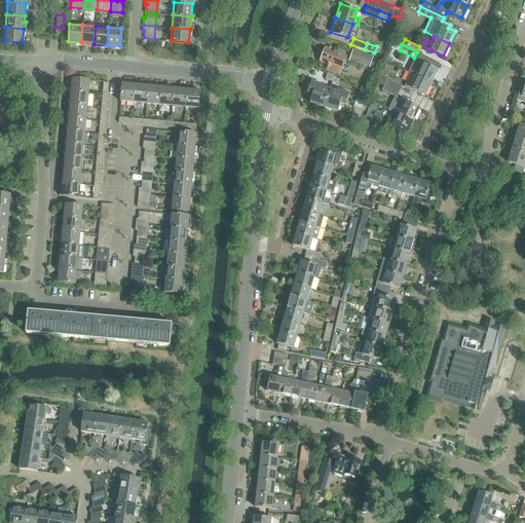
[(325,68),(337,73),(345,55),(325,47),(320,60),(327,63),(325,68)]
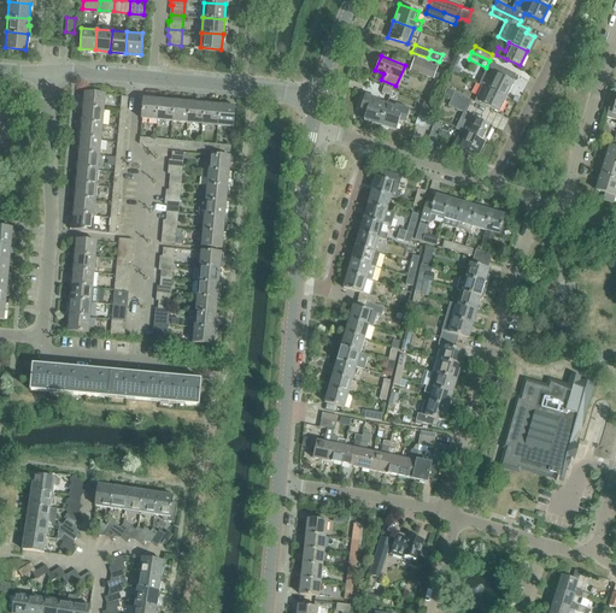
[(409,68),(433,76),(436,64),(414,57),(409,68)]
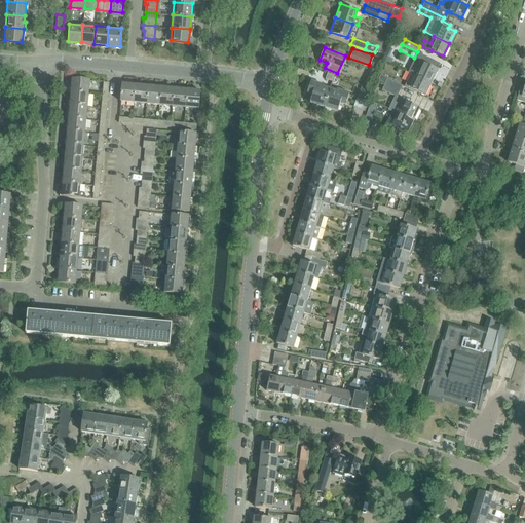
[(415,74),(430,81),(437,69),(425,64),(425,63),(416,59),(413,64),(418,67),(415,74)]
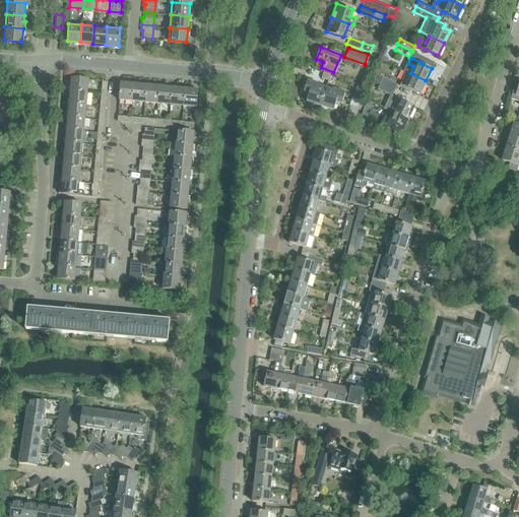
[(426,80),(410,73),(405,71),(399,83),(408,88),(408,87),(419,92),(426,80)]
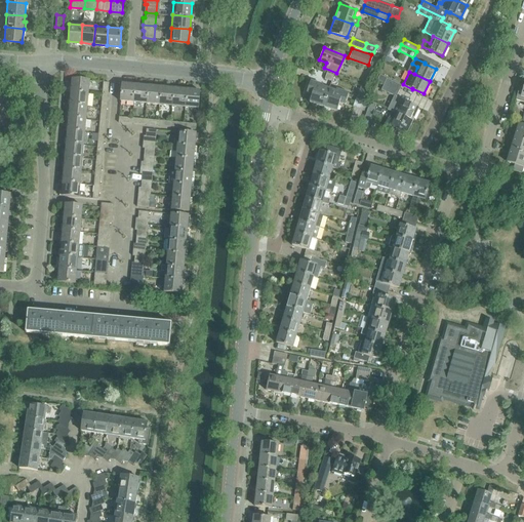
[(89,79),(71,77),(70,90),(88,92),(89,79)]
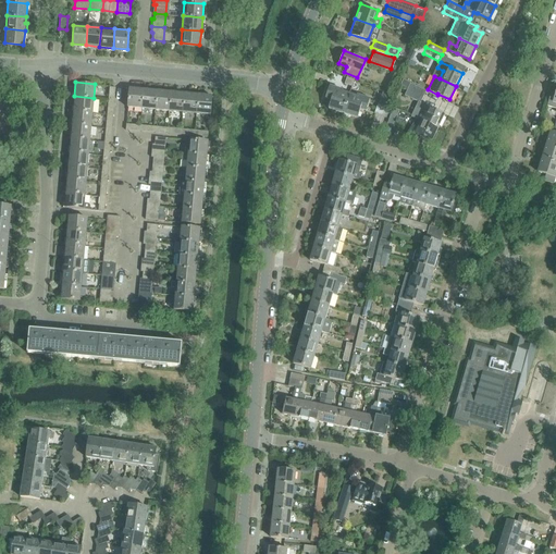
[(406,88),(422,96),(425,89),(409,82),(406,88)]
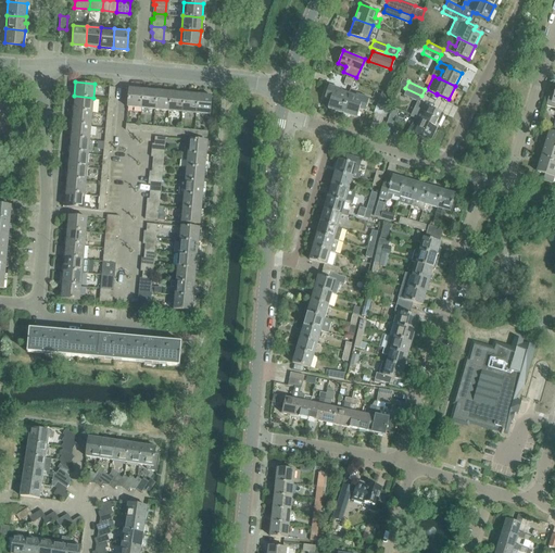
[(341,111),(348,90),(328,84),(324,97),(329,98),(327,107),(341,111)]
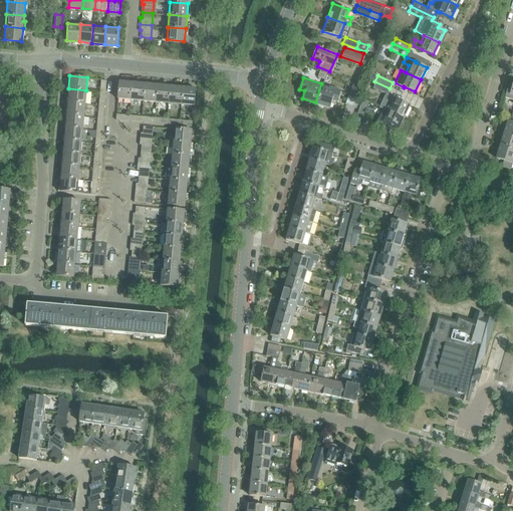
[(119,79),(117,97),(131,98),(132,81),(119,79)]
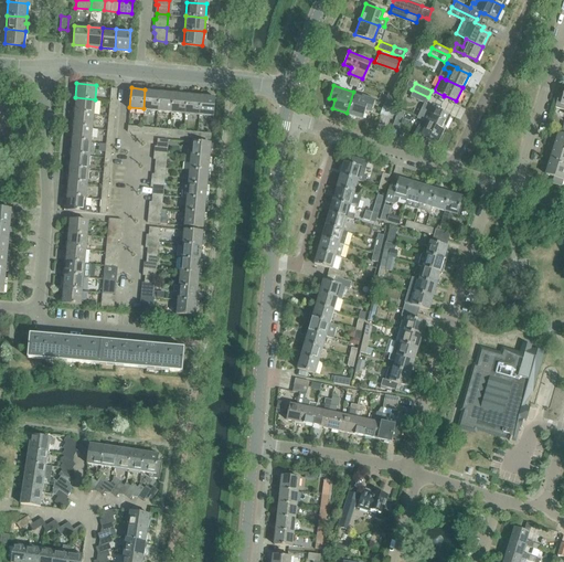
[(563,87),(563,93),(557,92),(554,104),(553,106),(563,109),(562,112),(563,112),(563,87)]
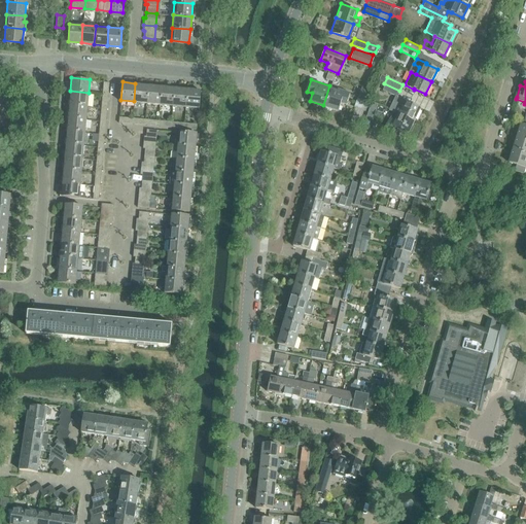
[(134,101),(146,102),(148,84),(135,83),(134,101)]
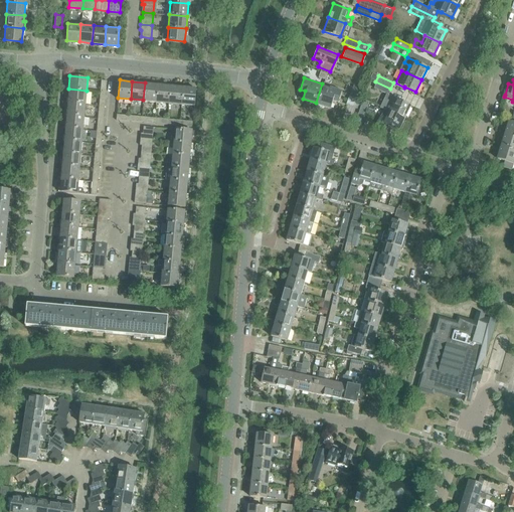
[(387,94),(390,89),(375,81),(373,87),(387,94)]
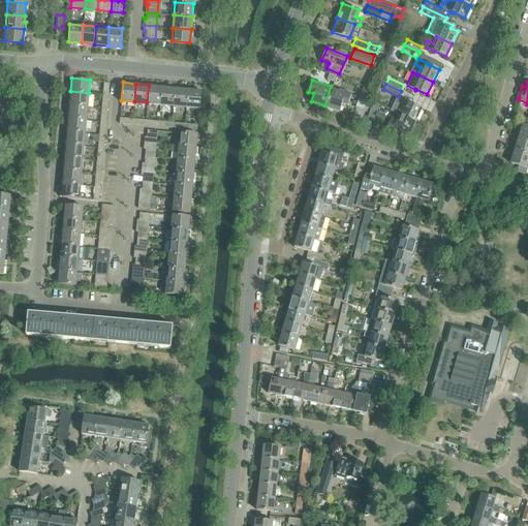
[(147,102),(160,103),(161,86),(149,85),(147,102)]
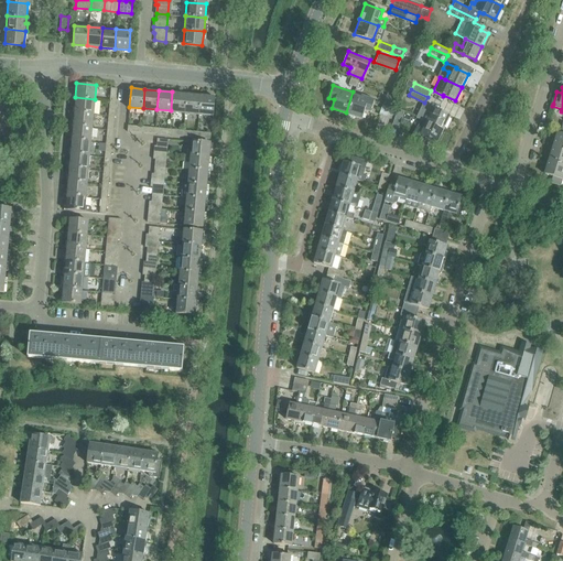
[(393,93),(387,90),(382,103),(388,105),(393,93)]
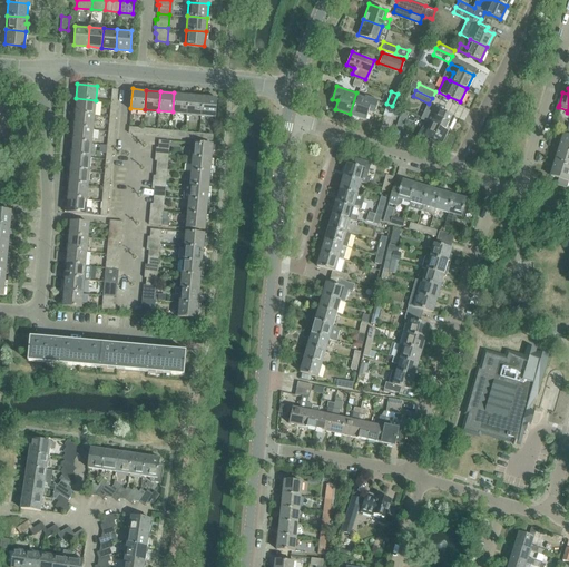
[(173,111),(186,113),(188,94),(174,93),(173,111)]
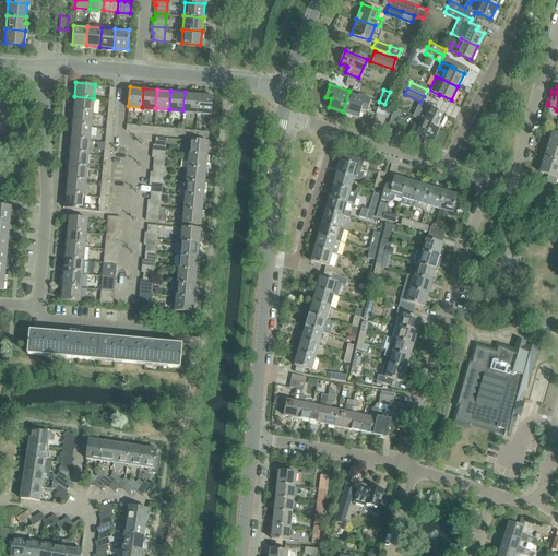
[(370,98),(349,91),(343,113),(357,117),(360,108),(366,110),(370,98)]
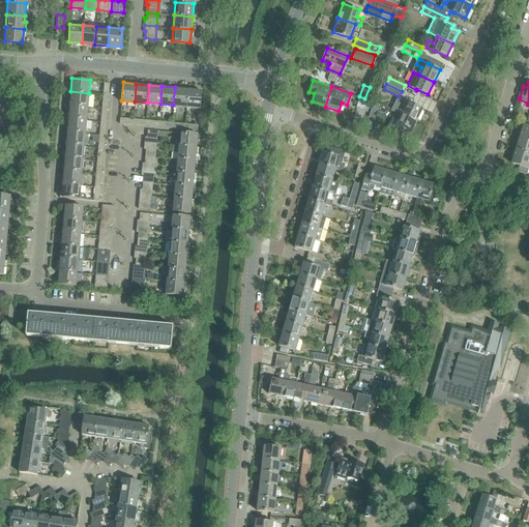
[(173,105),(186,107),(188,88),(175,87),(173,105)]
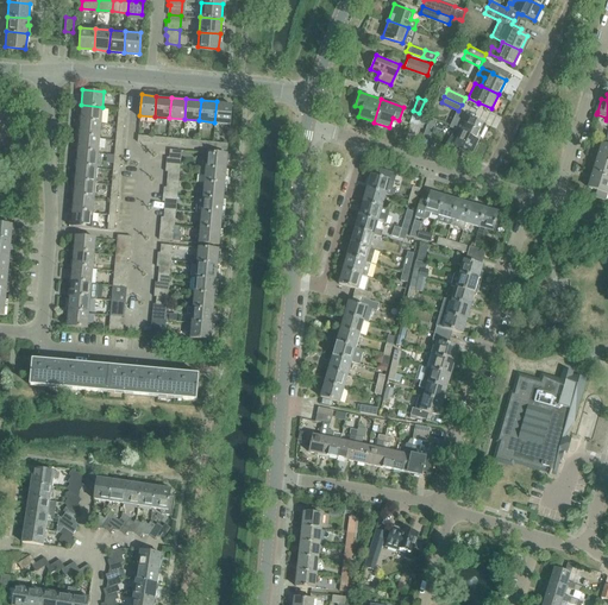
[(426,115),(431,102),(425,100),(419,113),(426,115)]
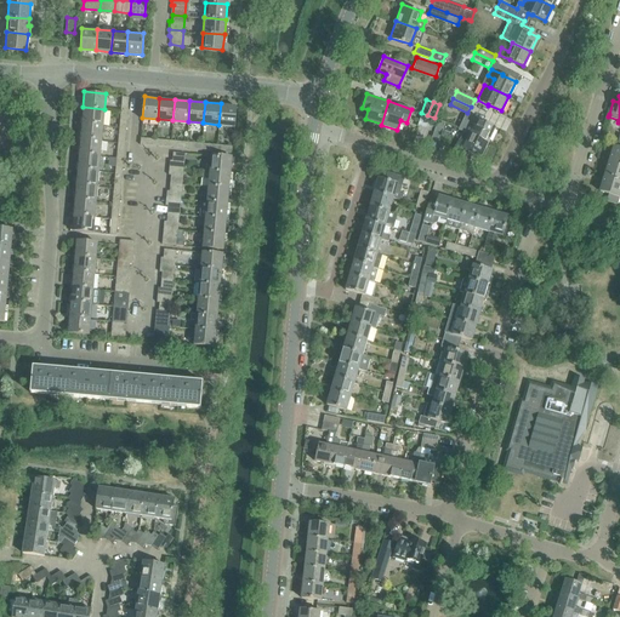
[(219,125),(234,126),(235,106),(221,103),(219,125)]
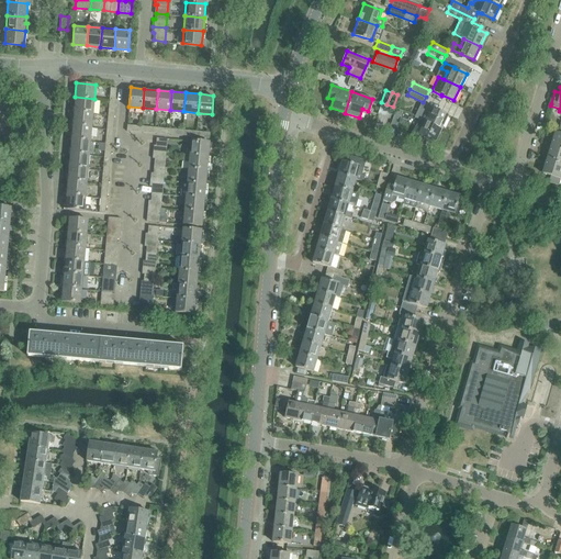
[(75,97),(74,111),(93,112),(94,99),(75,97)]
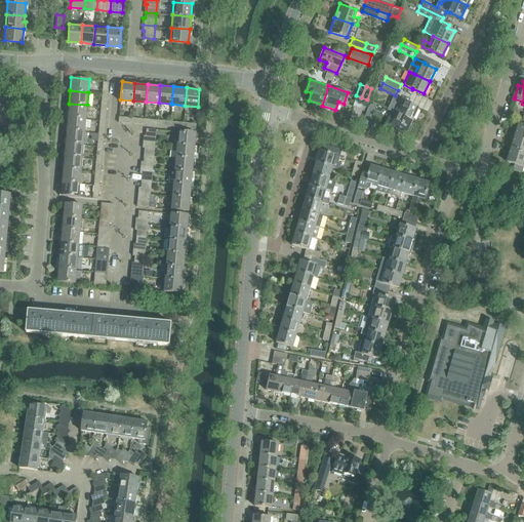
[(396,112),(411,120),(417,108),(405,102),(406,102),(393,95),(390,102),(387,108),(396,112)]
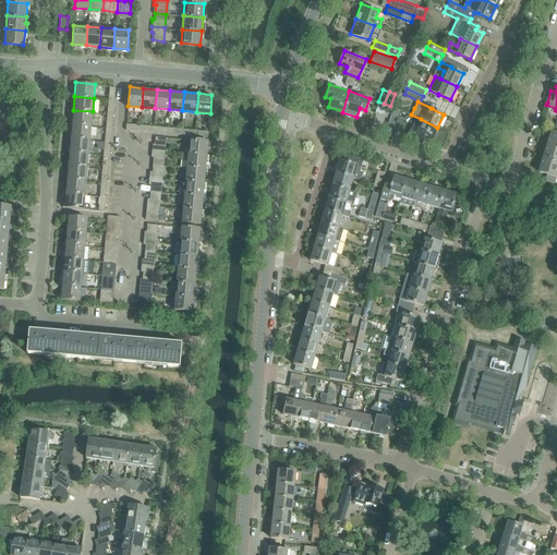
[(392,107),(387,123),(394,125),(399,109),(392,107)]
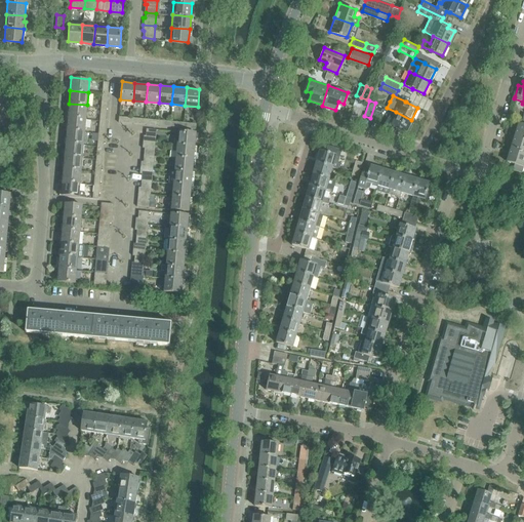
[(69,104),(68,116),(86,118),(87,105),(69,104)]
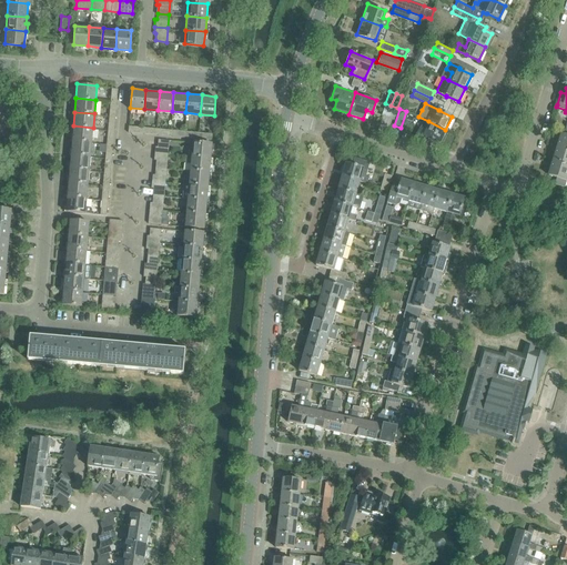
[(438,143),(445,130),(428,121),(424,129),(418,127),(414,137),(427,143),(429,139),(438,143)]
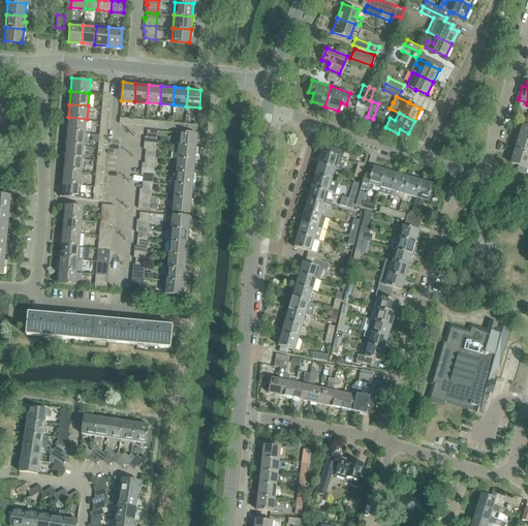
[(68,117),(67,130),(85,131),(87,119),(68,117)]
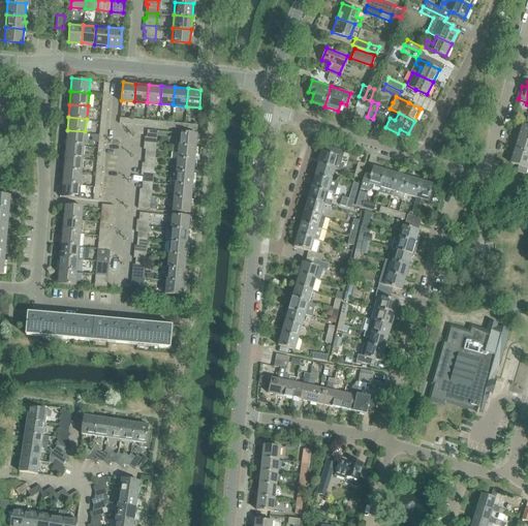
[(527,125),(521,123),(517,136),(527,140),(527,125)]
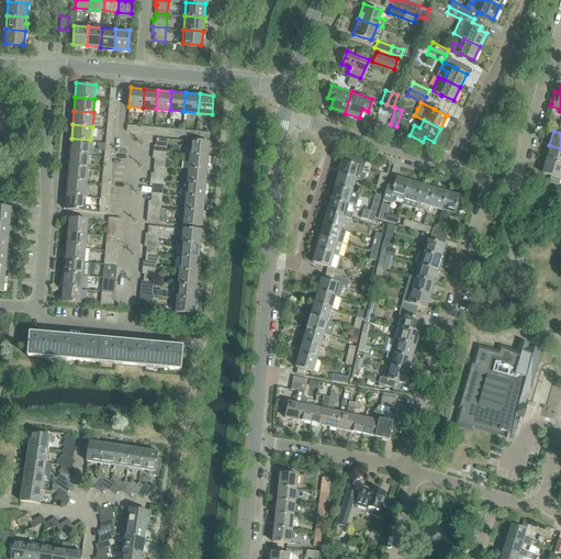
[(152,149),(166,152),(167,136),(156,135),(155,143),(153,143),(152,149)]
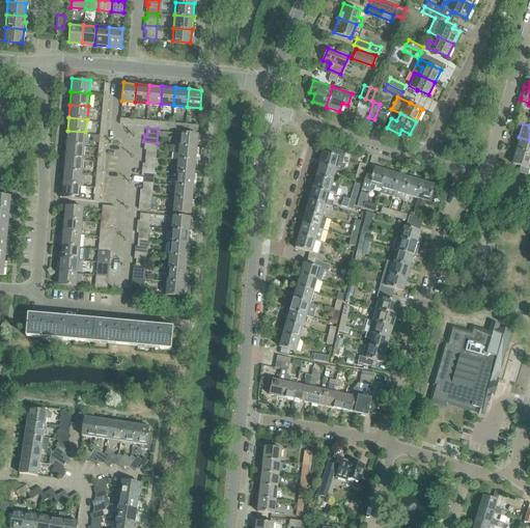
[(67,131),(66,143),(84,145),(85,132),(67,131)]
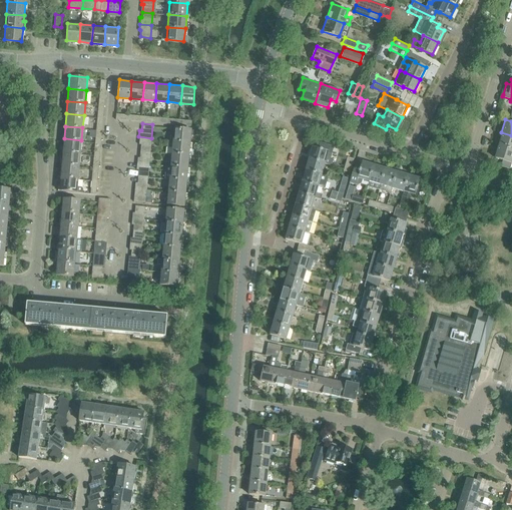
[(189,141),(190,128),(173,127),(172,140),(189,141)]
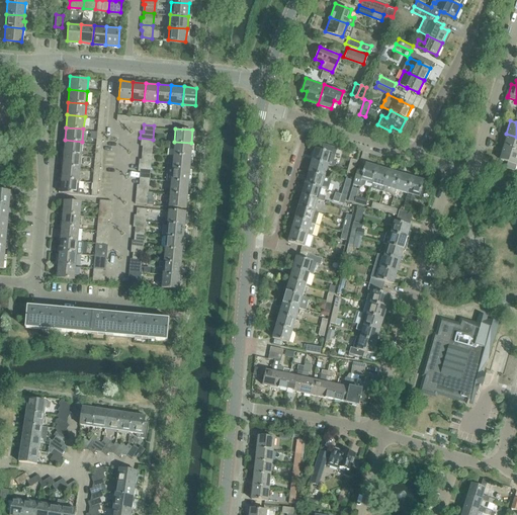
[(516,137),(506,134),(503,146),(516,150),(516,137)]
